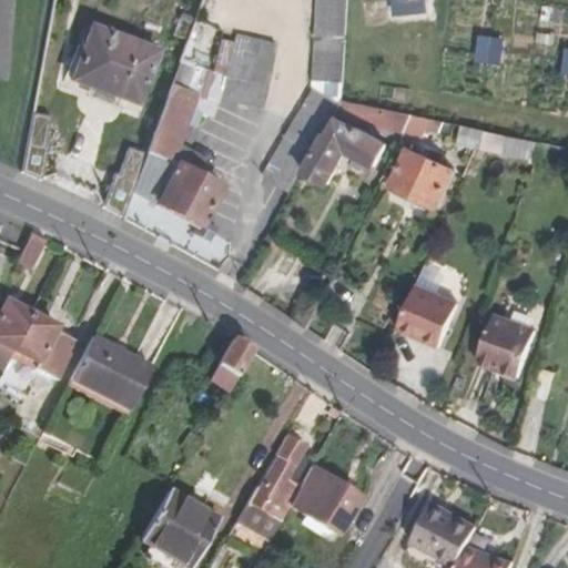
[(341,82),(346,0),(315,0),(310,80),(341,82)]
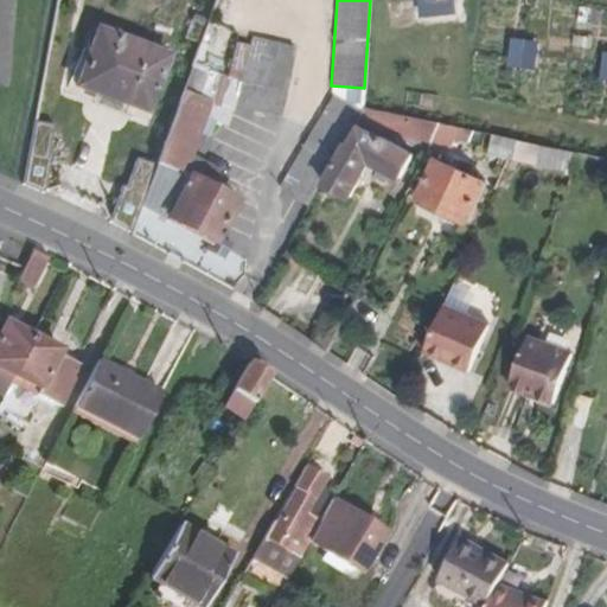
[(453,13),(451,0),(417,0),(420,17),(453,13)]
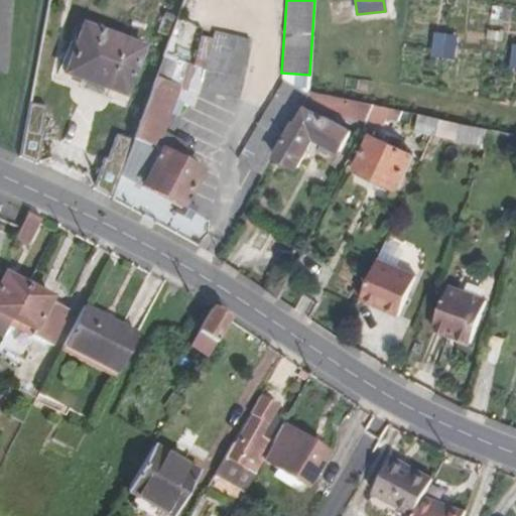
[(140,47),(82,24),(62,76),(122,98),(140,47)]
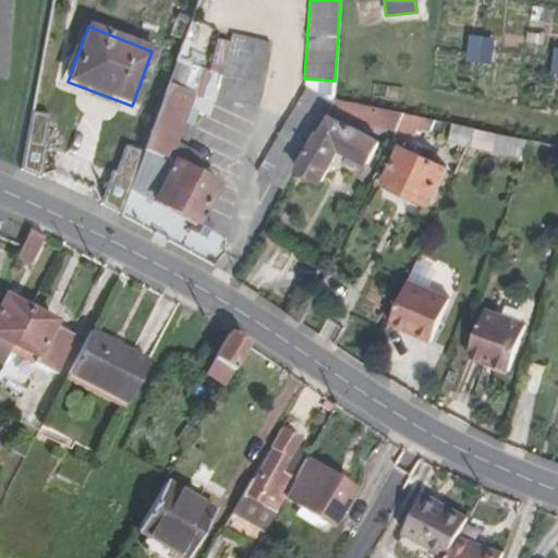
[(465,60),(490,63),(494,38),(469,35),(465,60)]
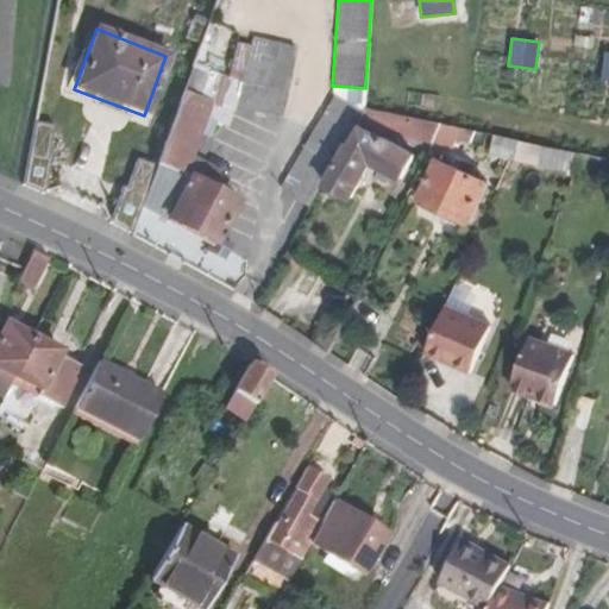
[(195,63),(159,162),(156,171),(143,208),(213,244),(209,252),(227,259),(234,244),(220,238),(238,200),(212,188),(217,179),(220,171),(186,156),(199,133),(212,137),(217,124),(223,126),(232,104),(281,121),(305,55),(264,39),(248,82),(195,63)]
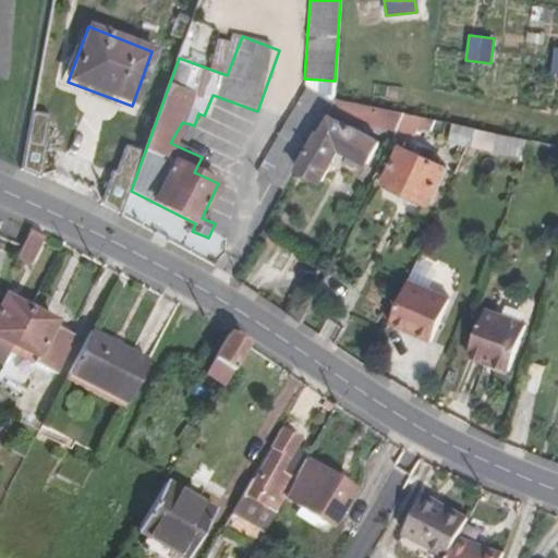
[(259,177),(283,191),(292,176),(311,140),(323,116),(331,100),(306,87),(259,177)]
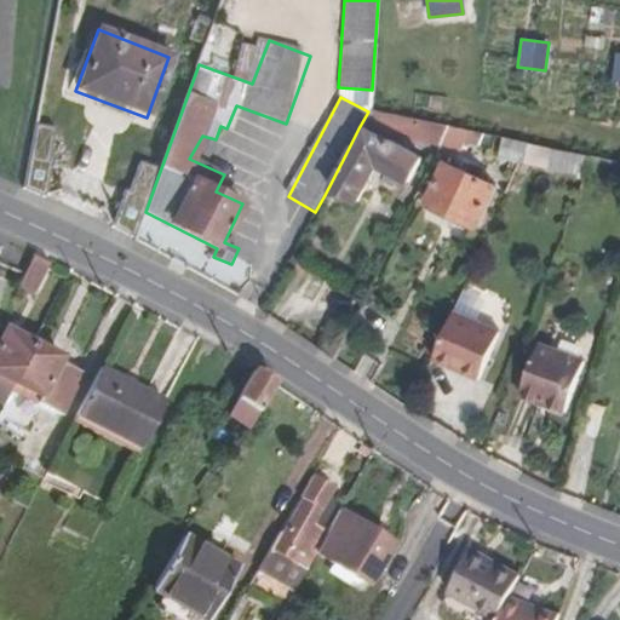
[(371,107),(368,112),(359,128),(422,145),(424,135),(429,120),(371,107)]
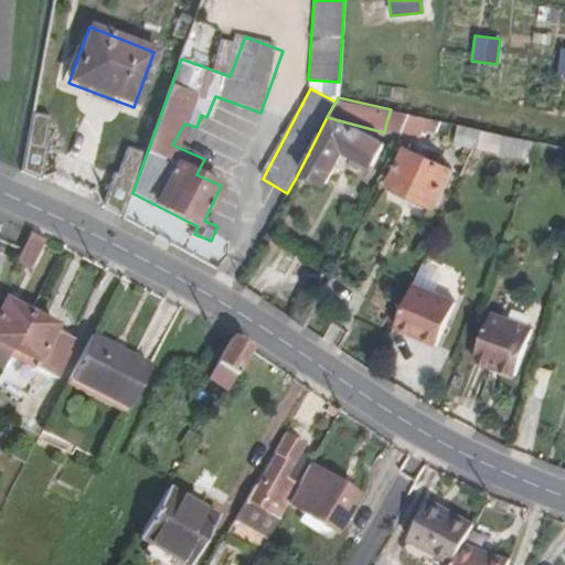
[(386,123),(402,127),(407,114),(391,109),(386,123)]
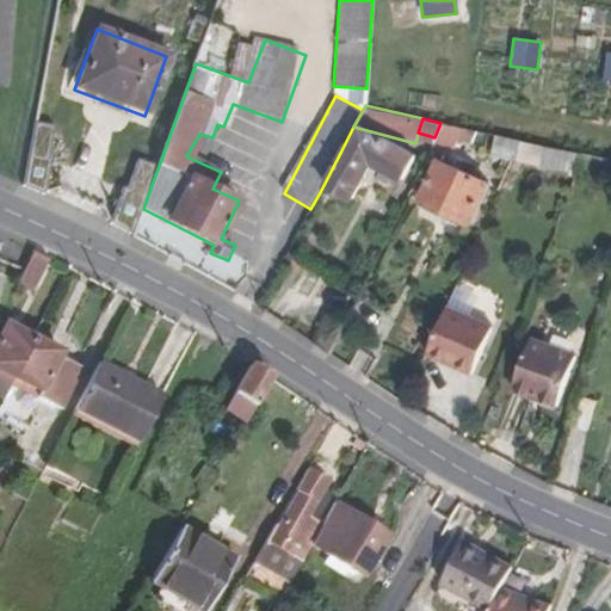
[(37,119),(25,189),(45,197),(54,161),(49,159),(55,127),(37,119)]
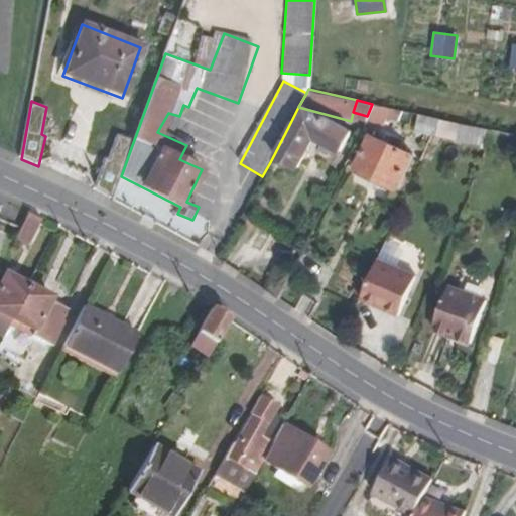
[(367,116),(363,124),(378,127),(381,117),(392,120),(395,109),(372,104),(367,116)]
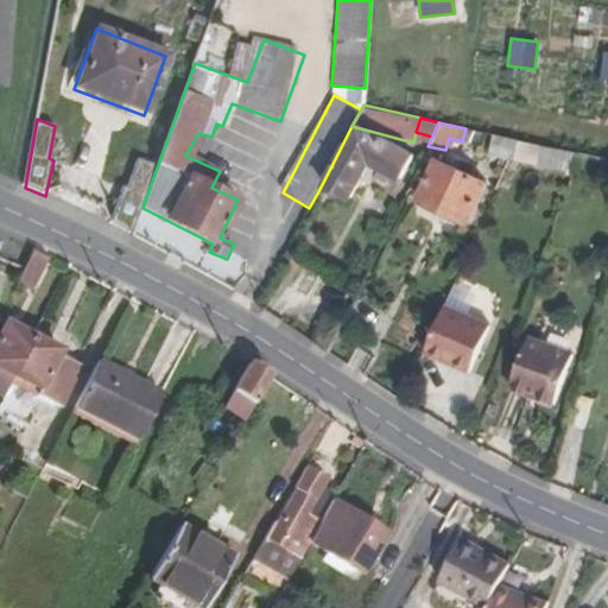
[(339,152),(318,191),(343,203),(362,166),(399,182),(411,154),(377,141),(374,144),(356,137),(348,157),(339,152)]
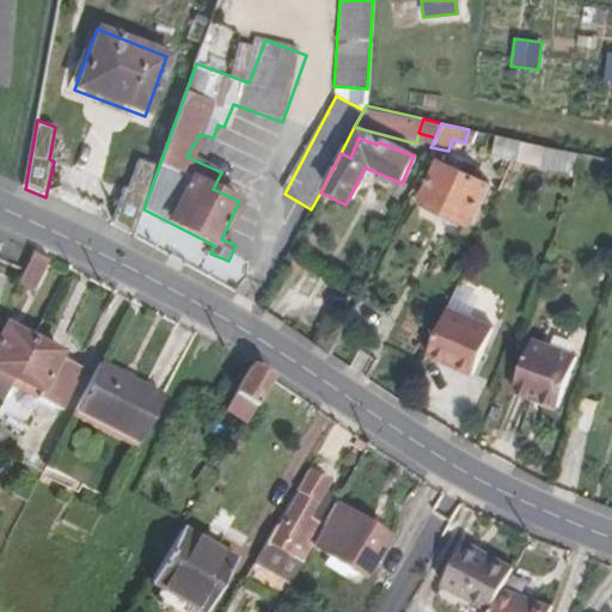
[(516,140),(509,157),(537,164),(540,148),(542,146),(516,140)]
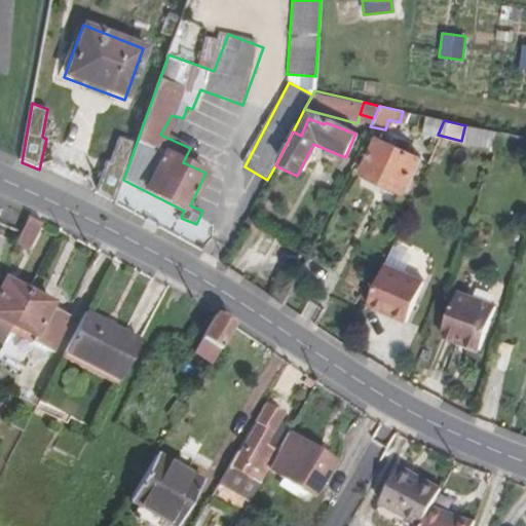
[(464,127),(461,141),(477,144),(481,132),(464,127)]
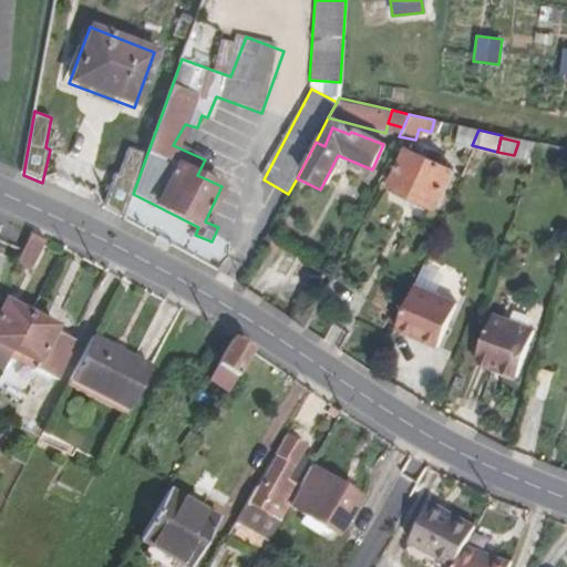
[(133,194),(145,160),(131,154),(121,181),(117,178),(102,210),(123,222),(133,194)]
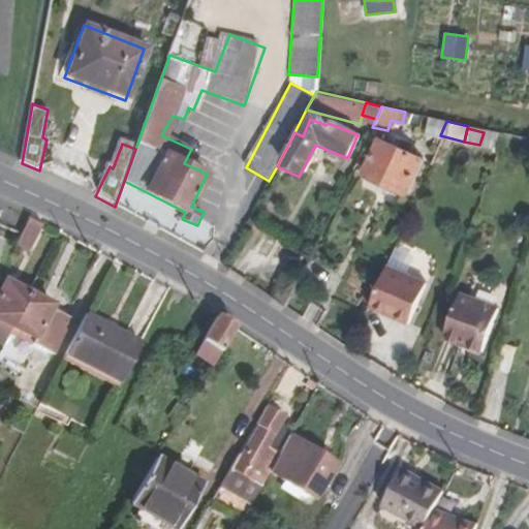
[(419,160),(376,144),(363,178),(405,194),(419,160)]
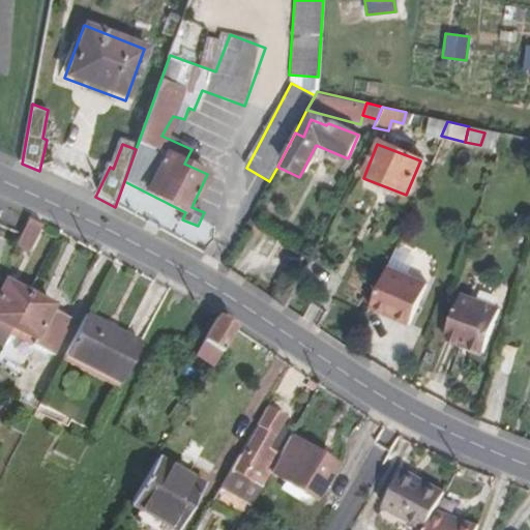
[(31,251),(42,226),(28,219),(16,244),(31,251)]
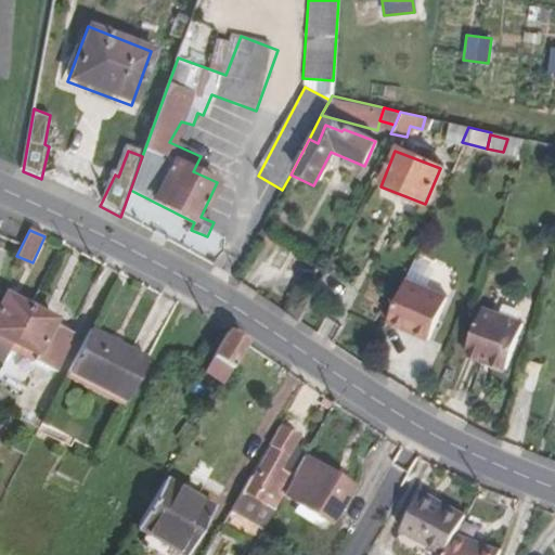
[(0,289),(14,260),(0,253),(0,289)]
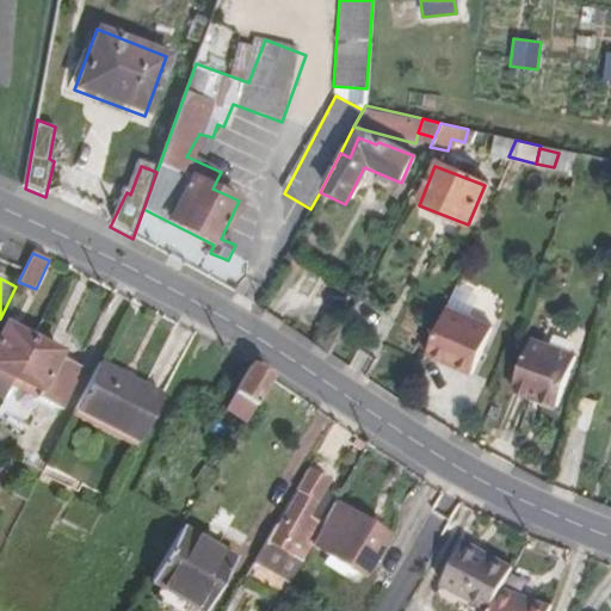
[(446,308),(427,356),(473,374),(493,327),(446,308)]
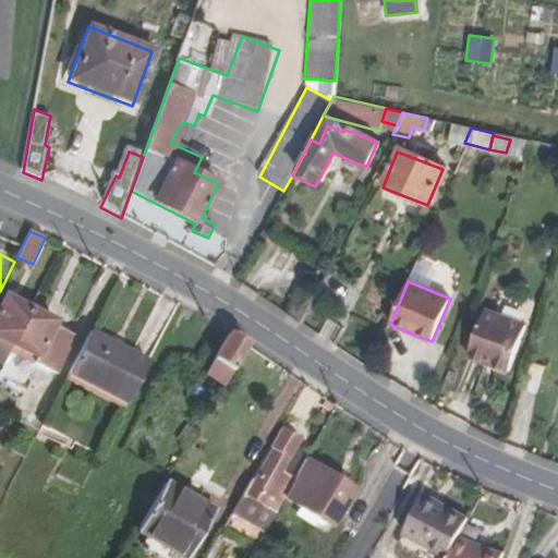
[(0,371),(31,310),(5,298),(0,307),(0,371)]
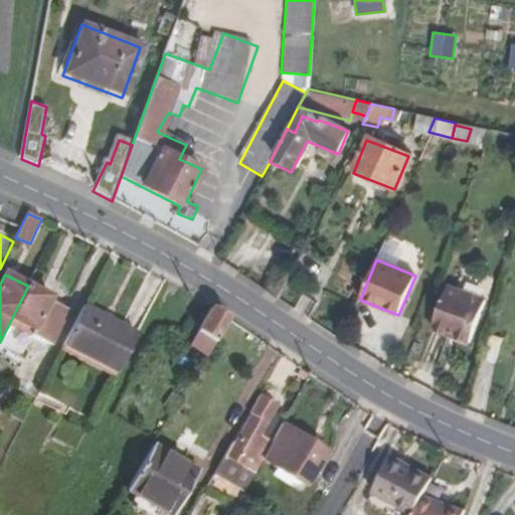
[(487,299),(449,285),(434,328),(473,341),(487,299)]
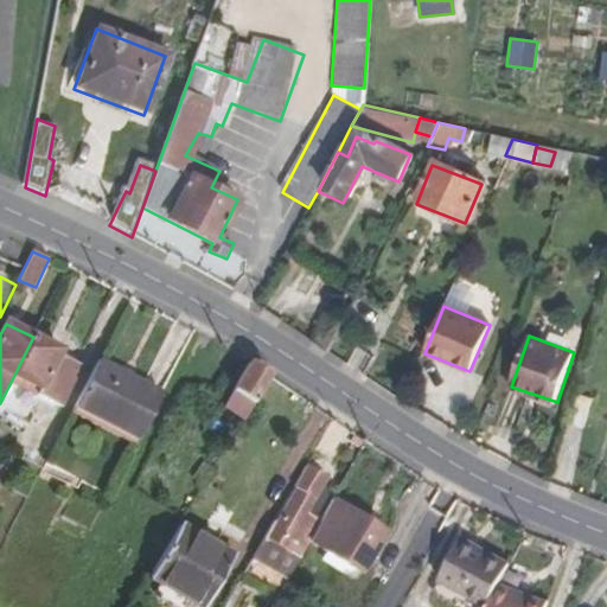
[(59,351),(33,337),(0,403),(0,414),(23,427),(40,391),(64,402),(82,366),(58,355),(59,351)]
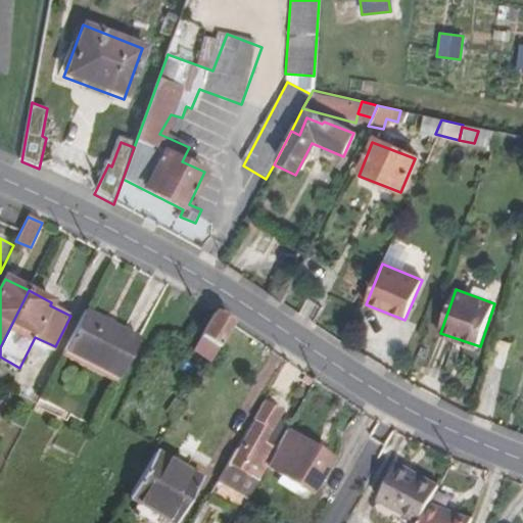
[(119,378),(139,339),(86,310),(65,349),(119,378)]
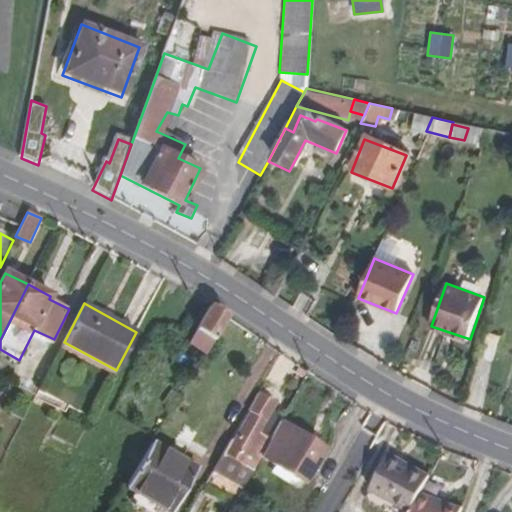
[(213,346),(228,320),(209,307),(194,335),(213,346)]
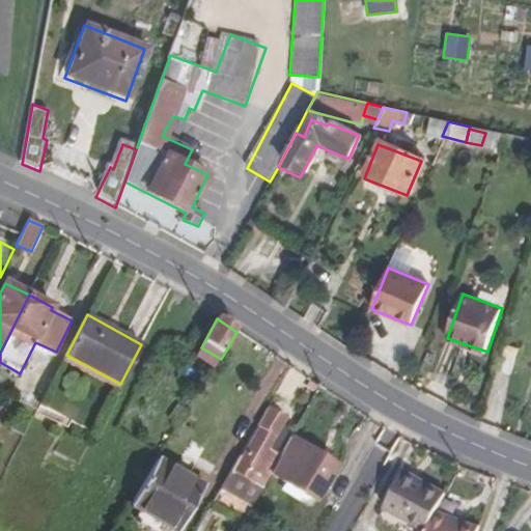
[(506,344),(497,375),(510,380),(519,348),(506,344)]
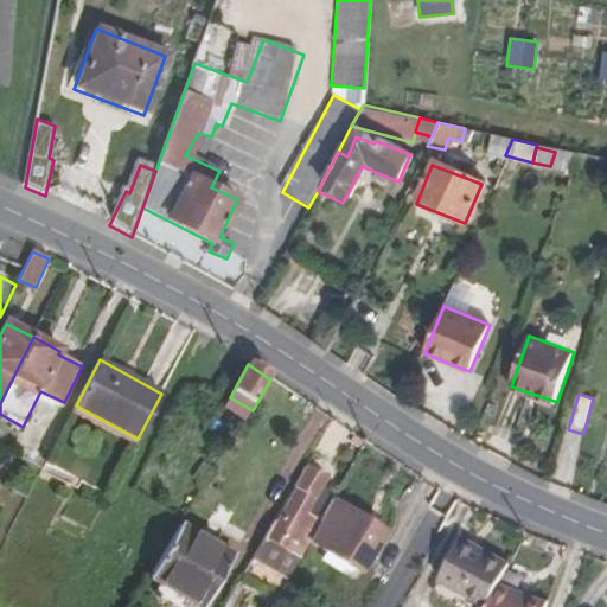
[(263,568),(291,585),(311,545),(320,528),(312,523),(331,487),(310,475),(262,556),(267,560),(263,568)]
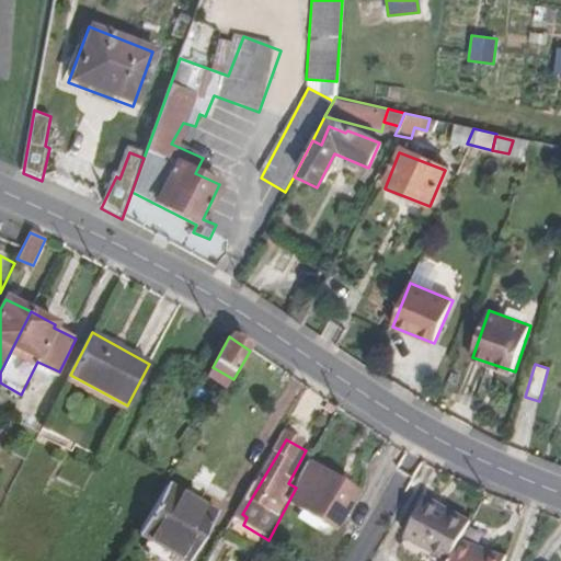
[(296,488),(287,504),(336,529),(356,490),(308,465),(296,488)]
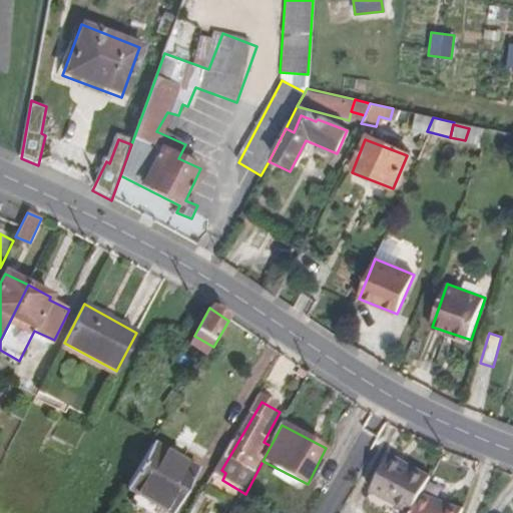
[(155,448),(129,492),(166,512),(175,512),(199,473),(155,448)]
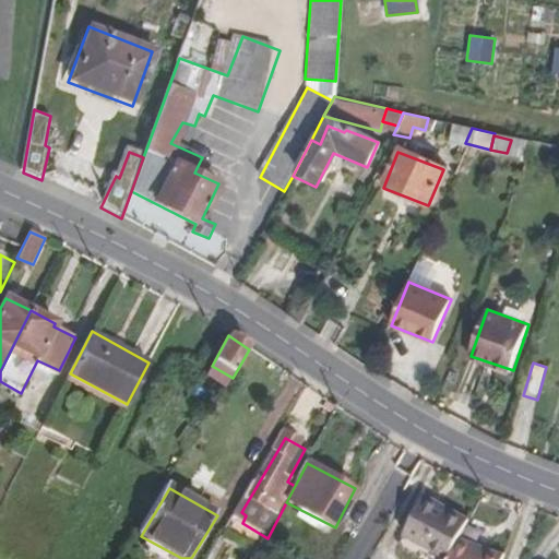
[(445,513),(450,508),(428,496),(425,502),(445,513)]
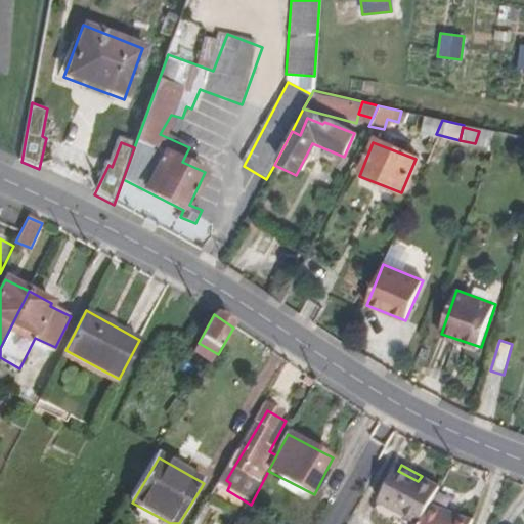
[(396,520),(403,523),(423,523),(434,505),(443,488),(422,476),(418,481),(398,471),(382,500),(400,512),(396,520)]
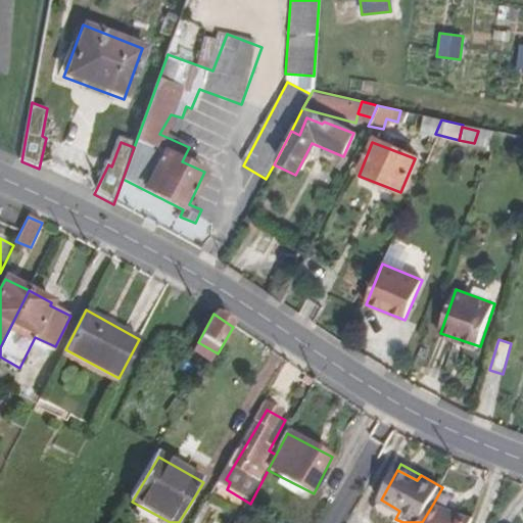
[(392,522),(395,519),(399,511),(381,500),(374,512),(392,522)]
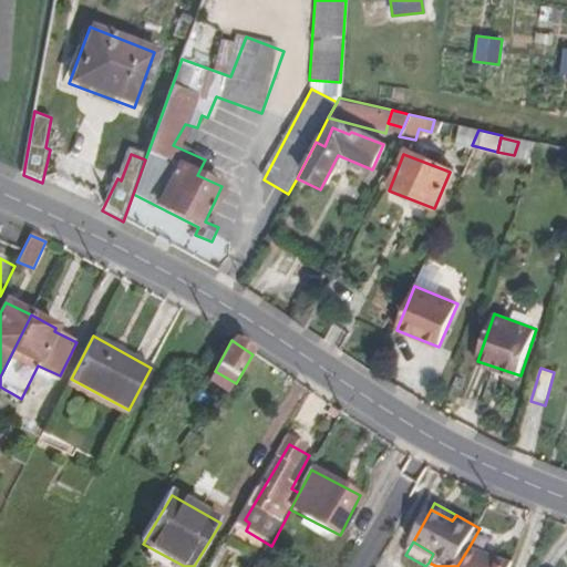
[(515,566),(516,565),(470,546),(457,566),(515,566)]
